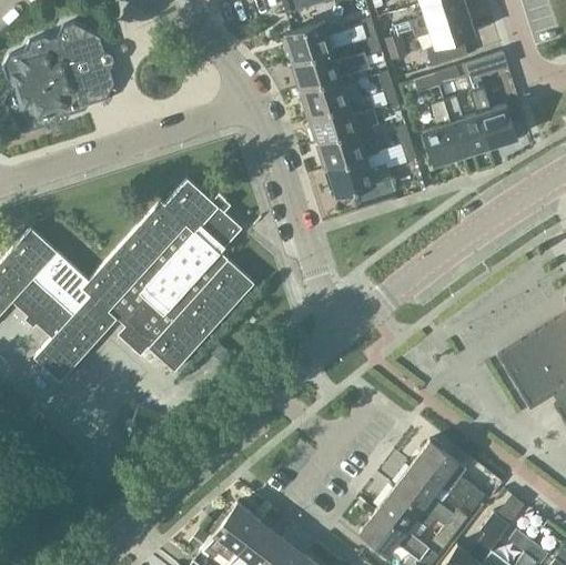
[(300,11),(295,0),(281,0),(286,14),(300,11)]
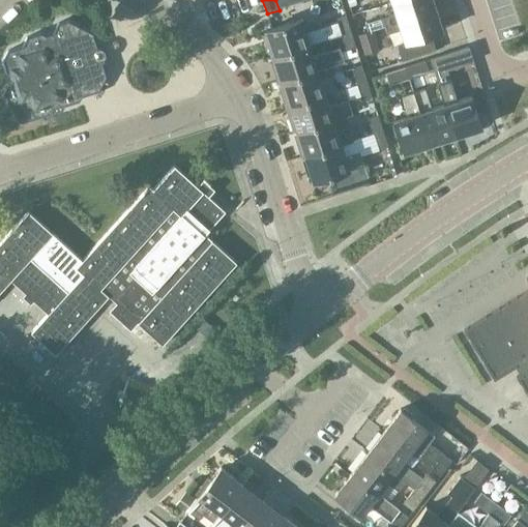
[(289,0),(275,0),(280,10),(291,6),(289,0)]
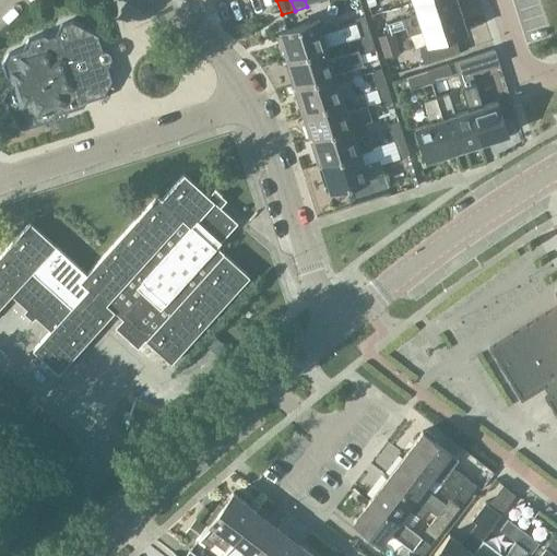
[(375,0),(367,0),(369,7),(370,10),(378,8),(375,0)]
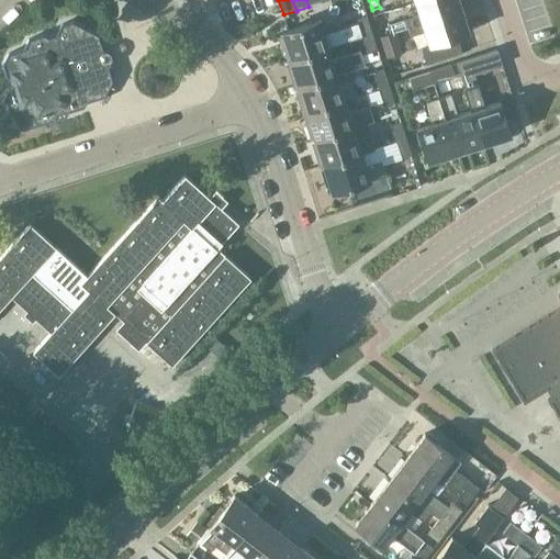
[(407,21),(389,28),(391,35),(396,34),(410,30),(462,13),(458,0),(428,0),(417,3),(422,17),(407,21)]
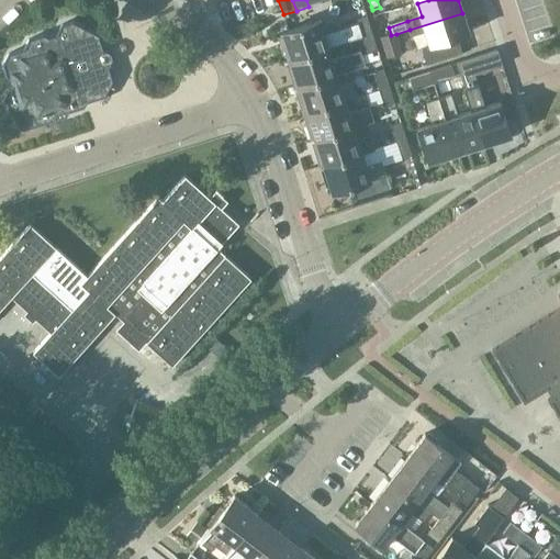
[(470,36),(462,13),(410,30),(413,38),(427,33),(432,45),(422,48),(427,66),(463,55),(458,40),(470,36)]
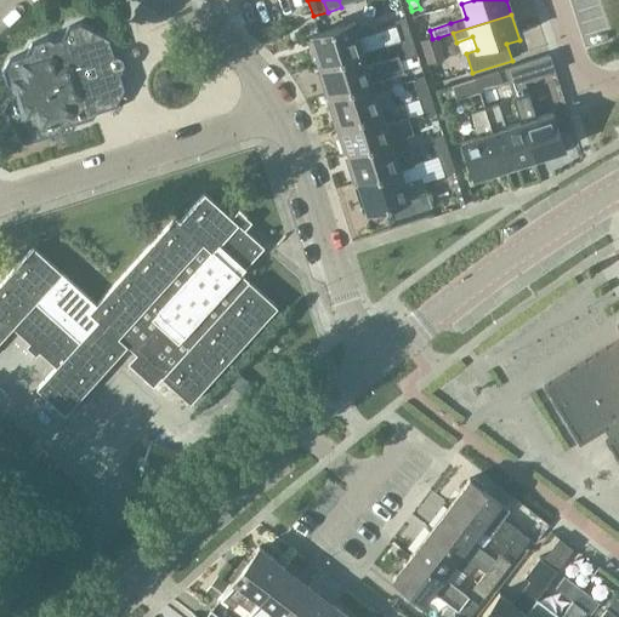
[(397,28),(402,43),(413,39),(407,21),(396,24),(397,28)]
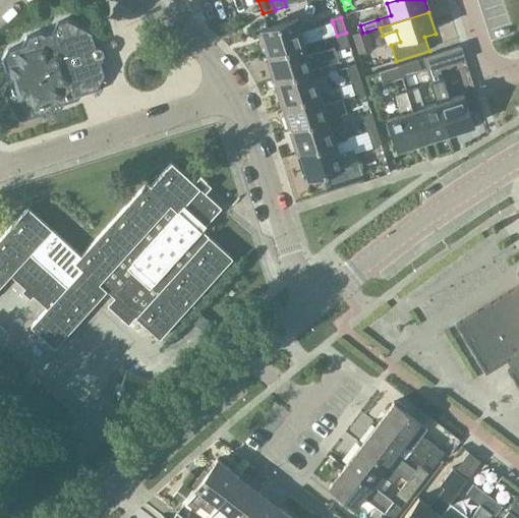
[(92,53),(96,45),(97,44),(94,33),(70,21),(58,25),(53,35),(47,37),(42,34),(27,39),(22,48),(9,53),(4,62),(6,69),(11,75),(13,81),(10,87),(8,88),(5,93),(10,107),(14,109),(18,121),(23,122),(51,114),(53,109),(79,101),(81,98),(98,92),(107,75),(103,64),(102,63),(94,60),(92,53)]
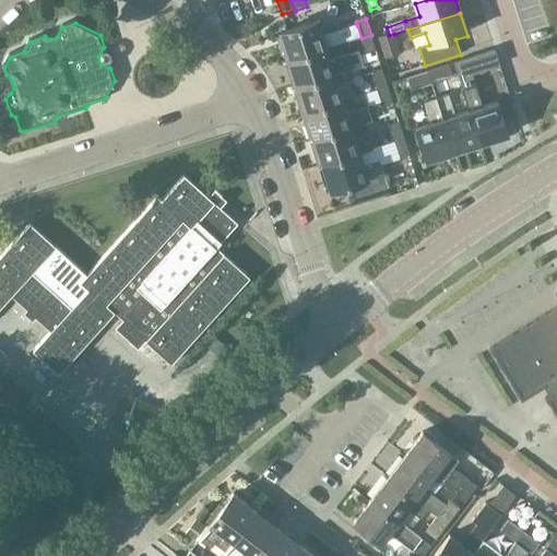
[(319,23),(282,35),(286,48),(282,49),(286,63),(291,61),(291,62),(329,50),(362,39),(362,38),(357,25),(323,36),(319,23)]
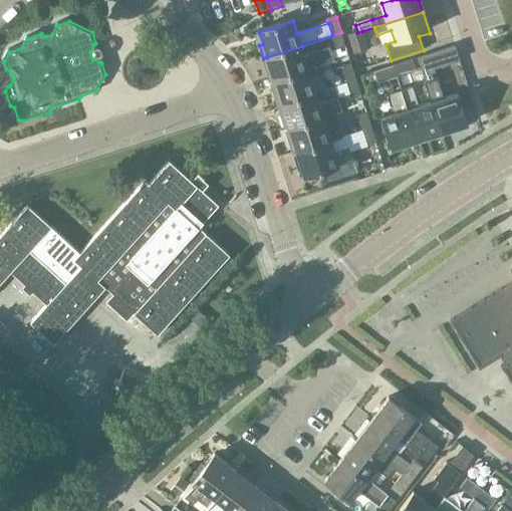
[(349,35),(355,53),(368,49),(362,31),(357,32),(349,35)]
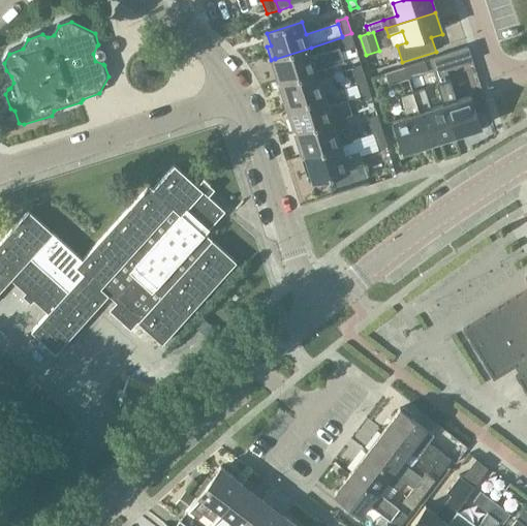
[(357,50),(351,33),(342,36),(342,37),(347,53),(357,50)]
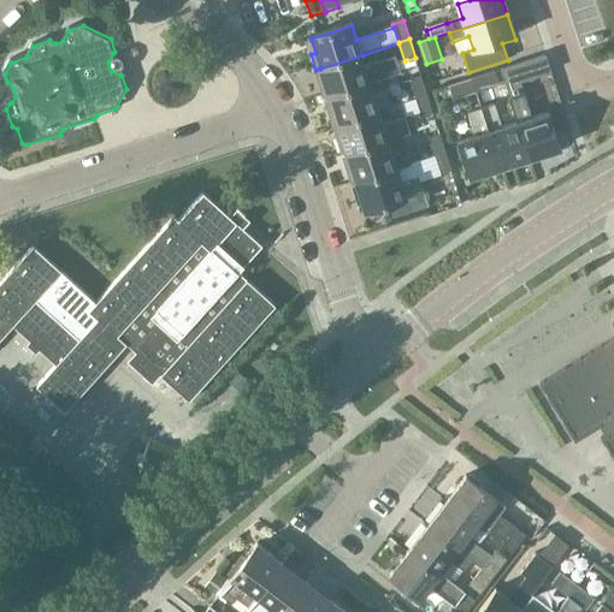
[(362,55),(320,69),(325,81),(320,83),(325,99),(329,96),(330,97),(371,84),(403,73),(399,58),(366,69),(362,55)]
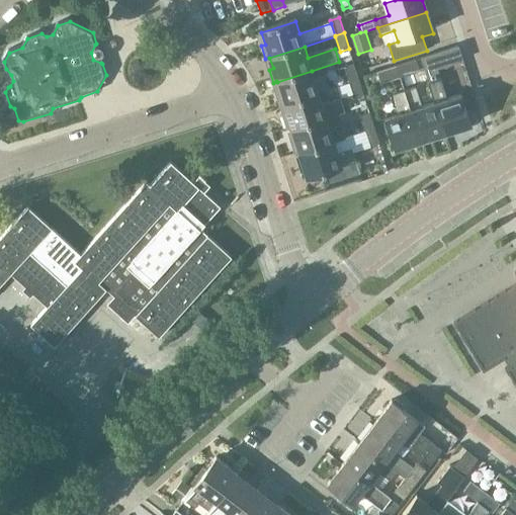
[(436,104),(446,135),(473,126),(471,123),(475,122),(471,113),(468,113),(462,96),(447,100),(441,82),(438,71),(444,69),(463,63),(459,49),(439,55),(422,60),(430,85),(436,104)]
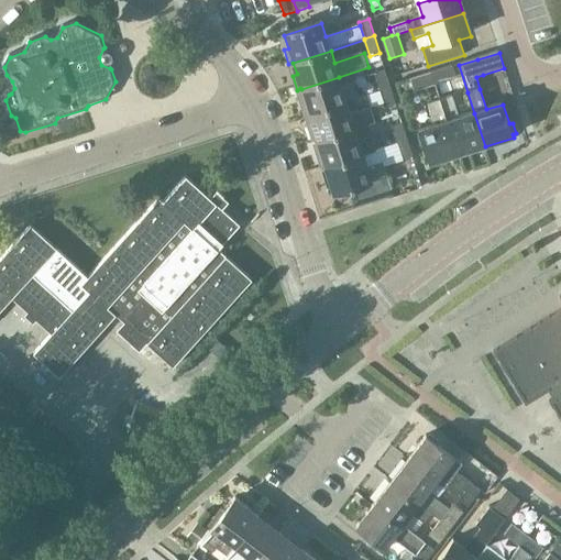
[(453,67),(431,74),(436,86),(457,79),(453,67)]
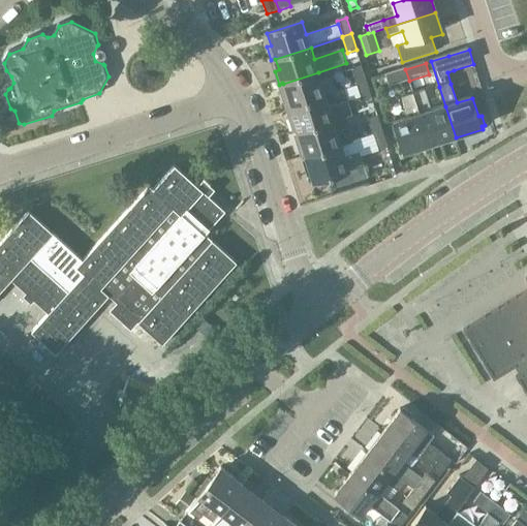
[(358,87),(368,84),(362,67),(352,70),(358,87)]
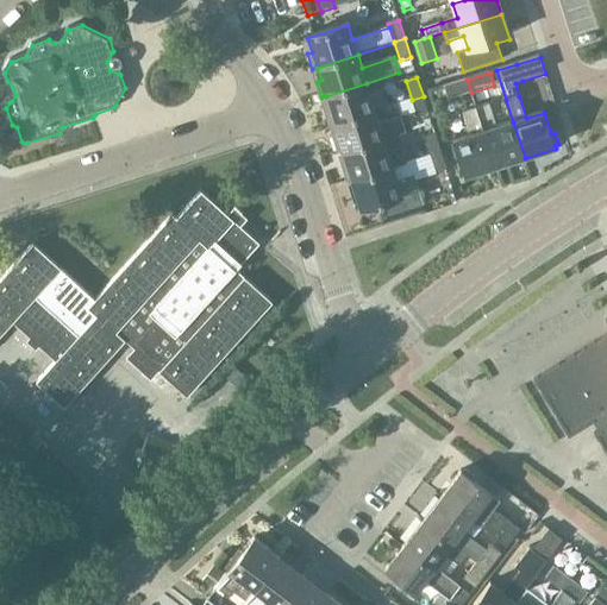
[(471,93),(467,80),(444,87),(449,101),(471,93)]
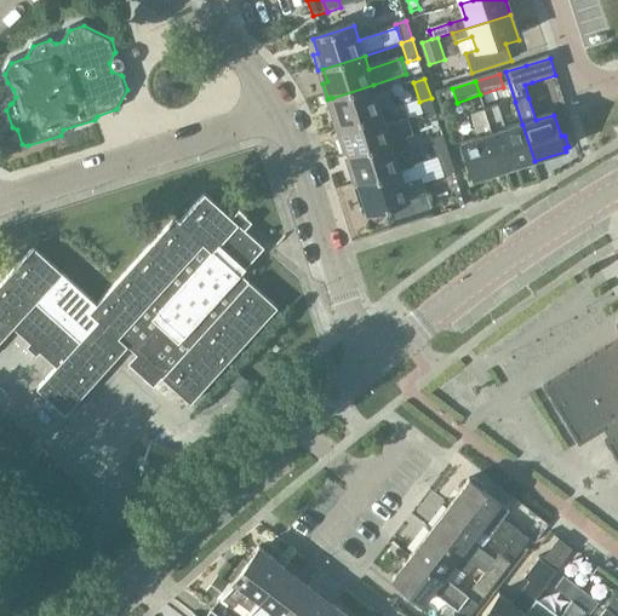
[(373,85),(332,98),(336,111),(331,113),(336,128),(341,126),(341,127),(383,114),(398,109),(393,93),(378,98),(373,85)]
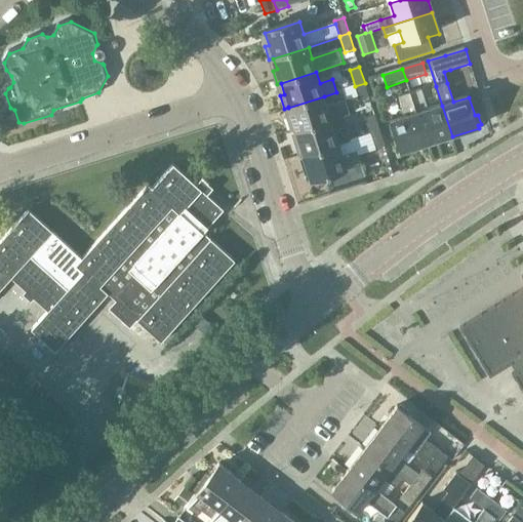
[(365,83),(355,86),(360,102),(369,98),(365,83)]
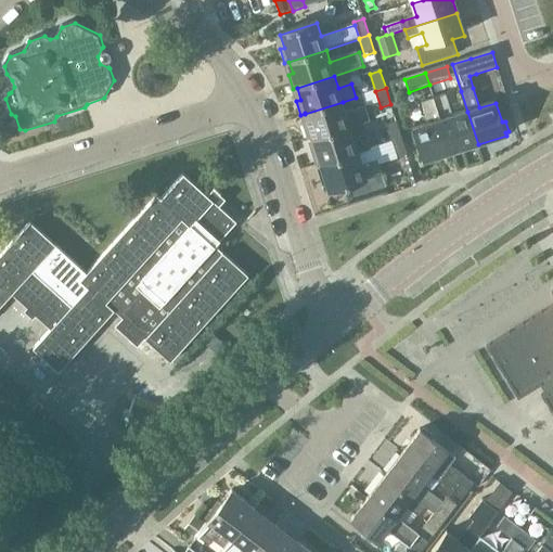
[(447,95),(435,100),(451,153),(478,144),(467,112),(453,116),(447,95)]
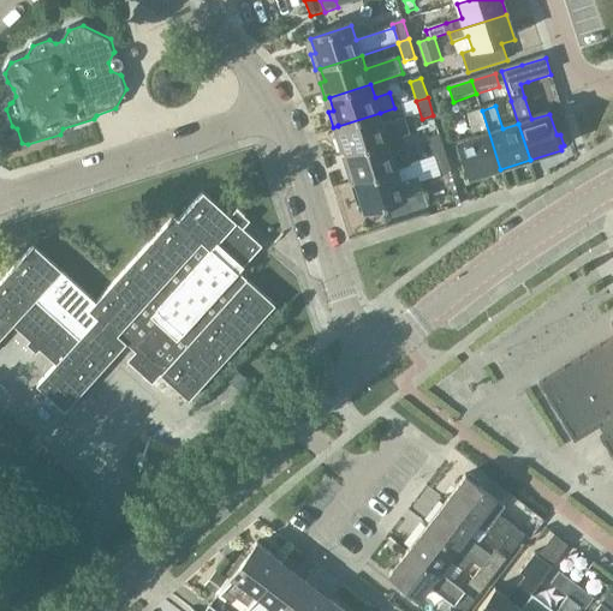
[(500,169),(482,111),(468,114),(475,137),(458,143),(470,179),(500,169)]
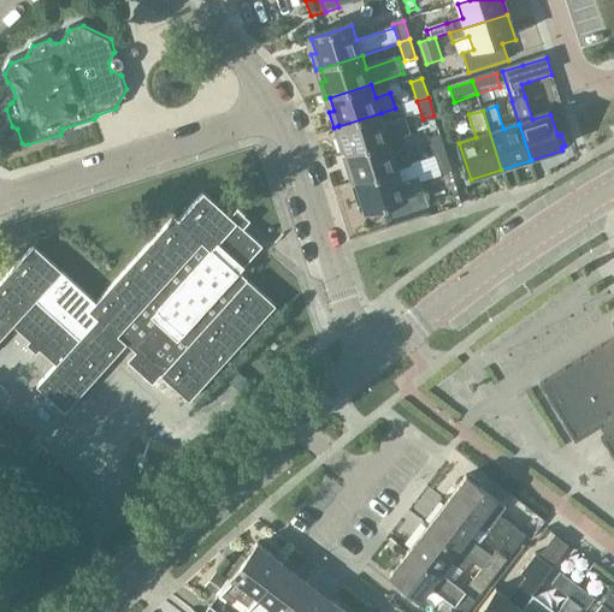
[(381,113),(338,126),(343,140),(338,141),(343,156),(348,155),(389,142),(412,135),(407,119),(384,126),(381,113)]
